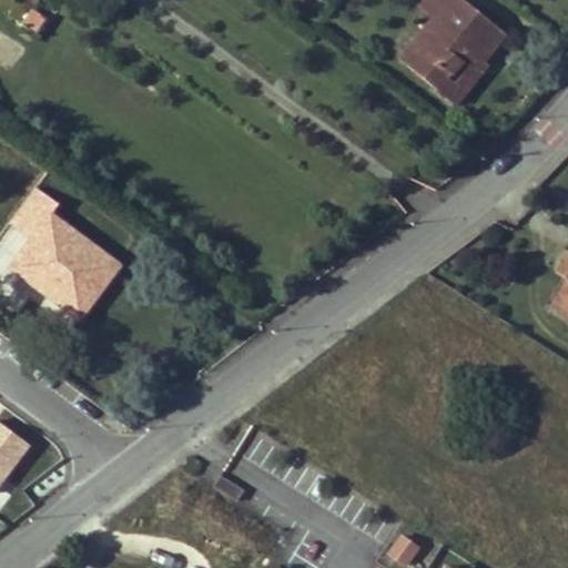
[(399,59),(438,90),(462,61),(458,59),(465,49),(480,61),(503,31),(463,0),(416,0),(415,2),(433,17),(399,59)]
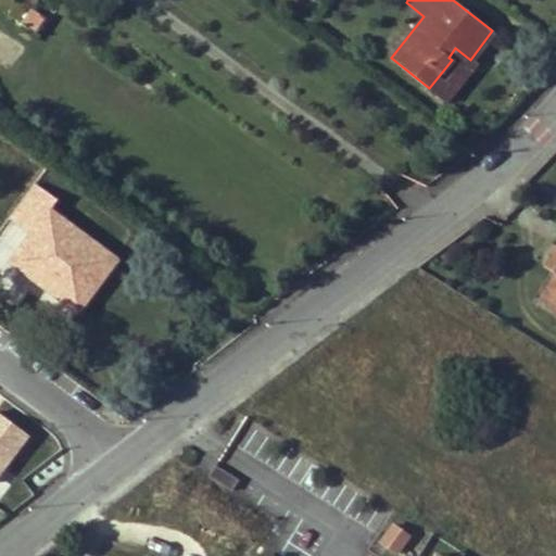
[(34,32),(43,17),(32,9),(22,24),(34,32)]
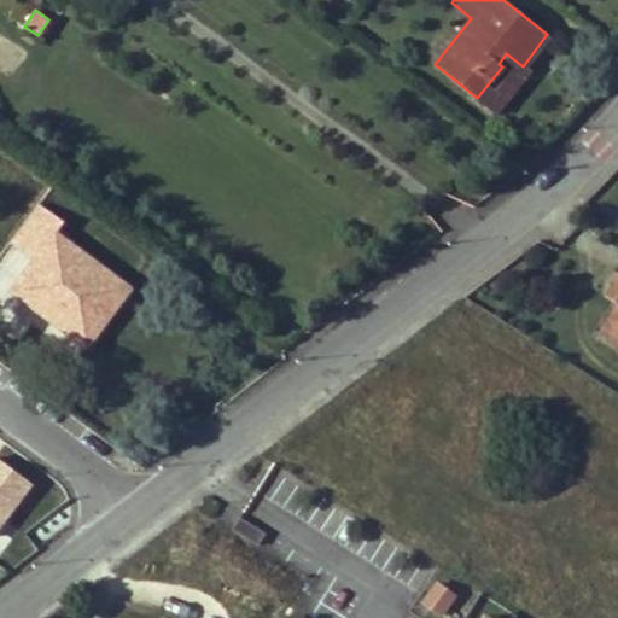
[(529,71),(523,66),(506,53),(499,64),(502,66),(477,98),(495,112),(529,71)]
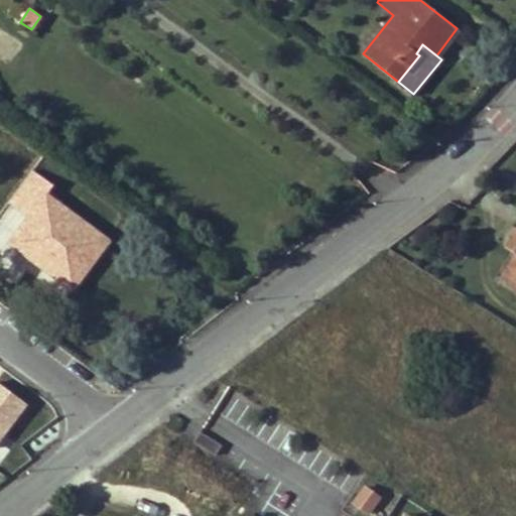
[(7,203),(27,217),(44,194),(46,195),(52,185),(32,170),(7,203)]
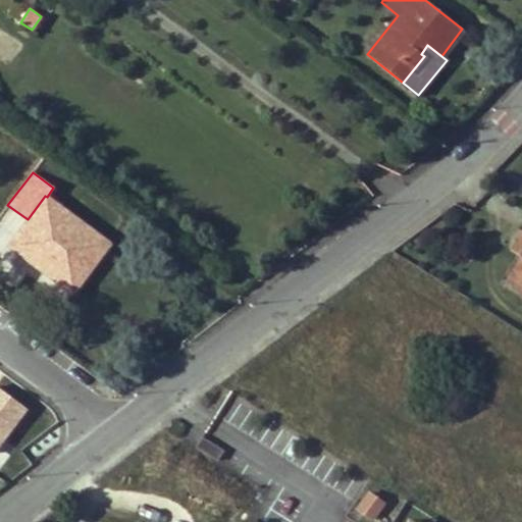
[(39,266),(73,292),(107,246),(81,226),(79,229),(69,224),(75,218),(47,197),(45,196),(28,219),(11,242),(41,263),(39,266)]
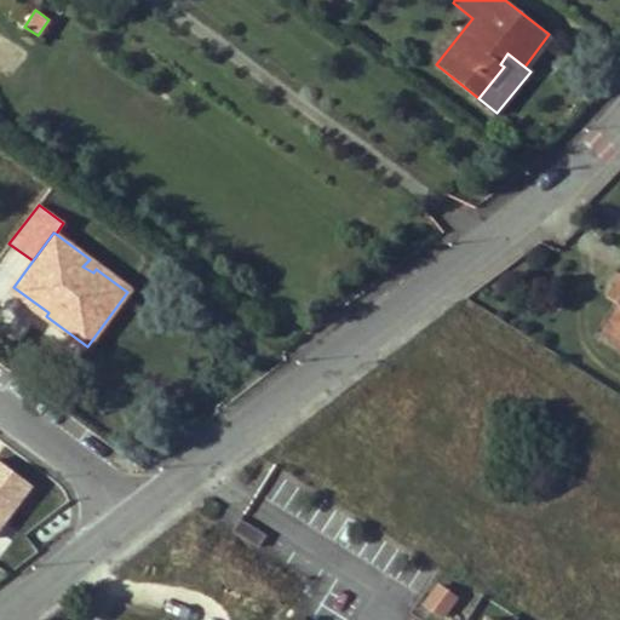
[(93,273),(96,269),(127,292),(130,290),(90,259),(82,267),(93,273)]
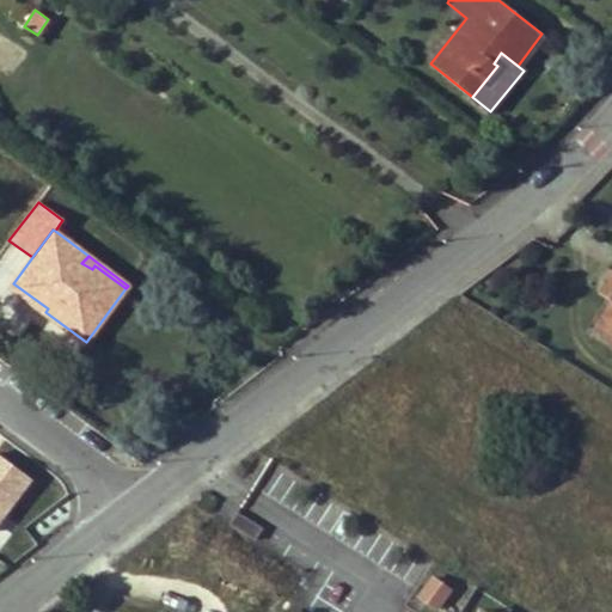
[(11,287),(46,312),(48,308),(13,283),(11,287)]
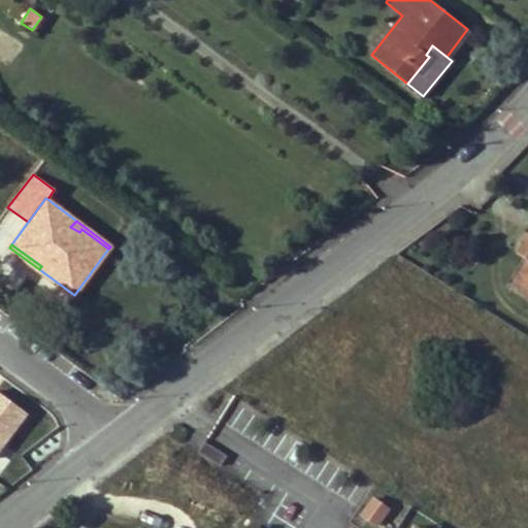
[(527,259),(514,283),(527,291),(527,259)]
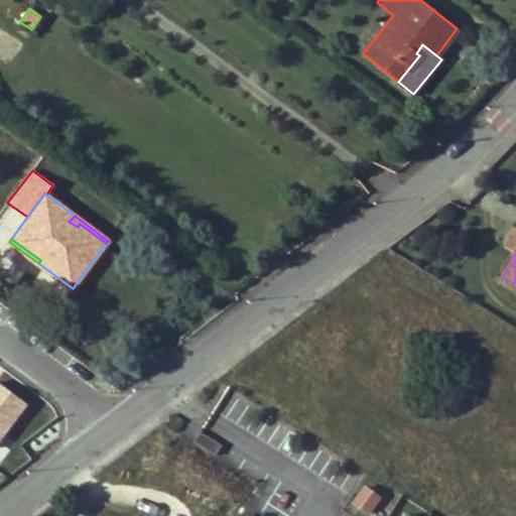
[(0,442),(26,406),(0,387),(0,442)]
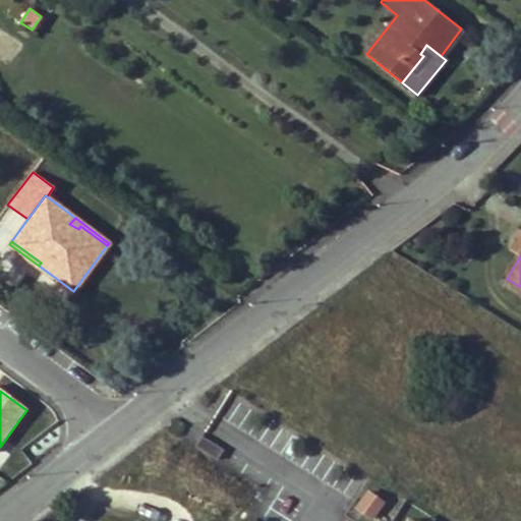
[(369,491),(358,507),(373,517),(385,503),(369,491)]
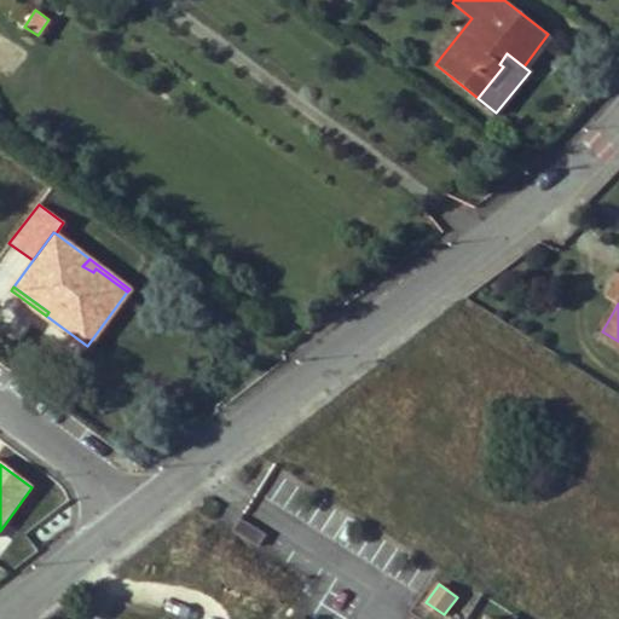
All buildings are outlined.
